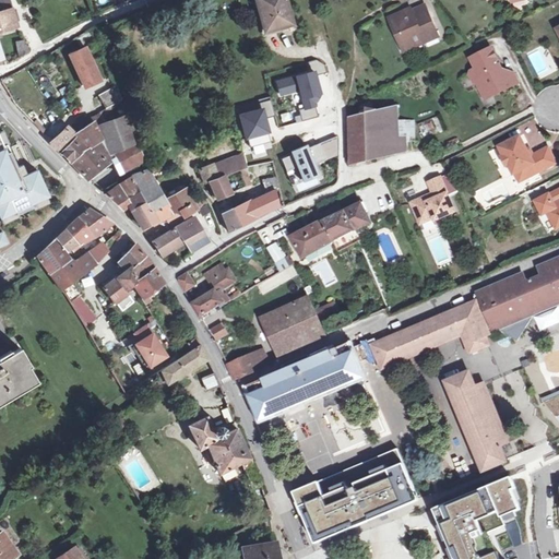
[(4,0),(0,1),(0,24),(2,31),(18,26),(12,9),(7,10),(4,0)]
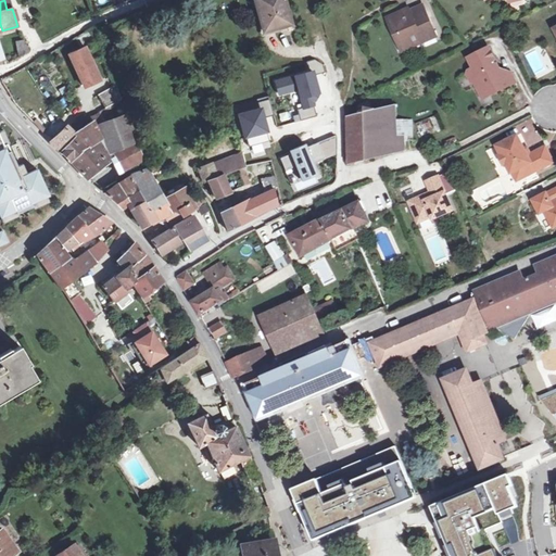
[(255,0),(263,28),(279,24),(279,27),(292,24),(285,0),(255,0)]
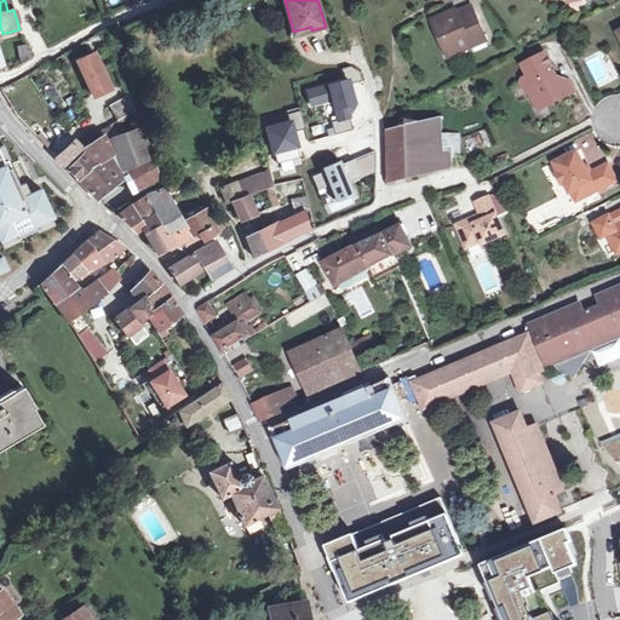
[(472,6),(457,13),(459,18),(453,21),(451,13),(432,21),(449,57),(486,40),(472,6)]
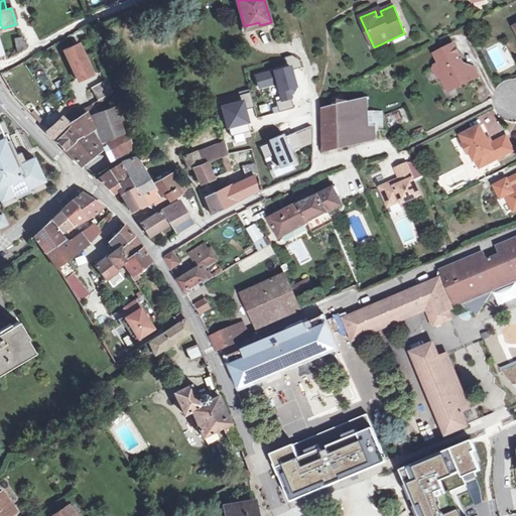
[(54,31),(48,20),(35,26),(41,39),(54,31)]
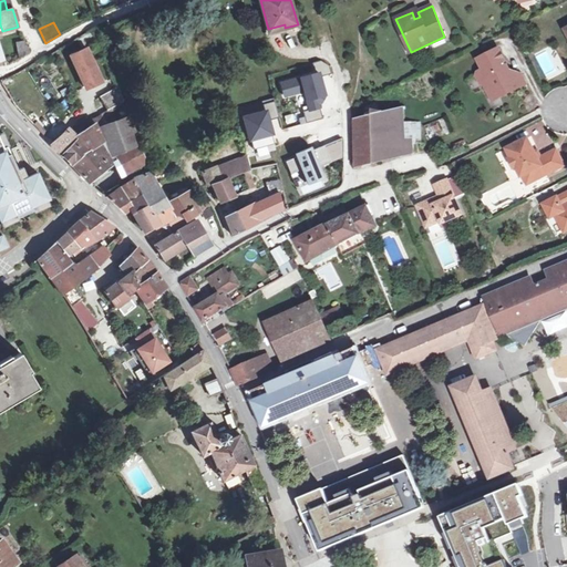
[(91,30),(79,38),(83,44),(94,38),(91,30)]
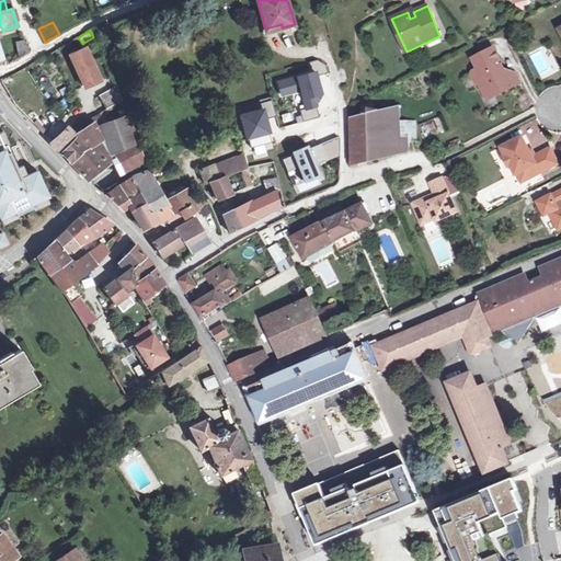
[(30,50),(25,41),(16,41),(20,57),(30,50)]
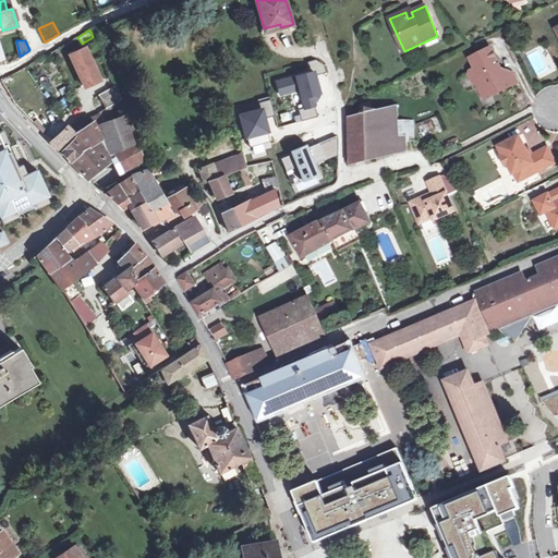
[(86,46),(70,53),(85,86),(101,80),(86,46)]
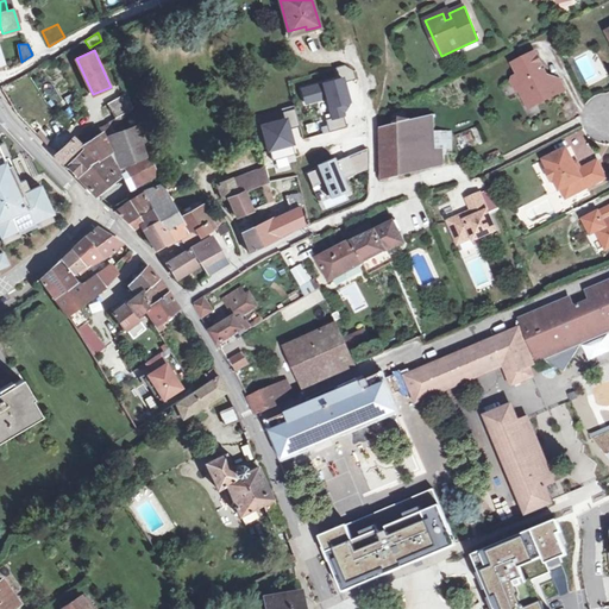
[(531,96),(535,105),(565,90),(559,81),(552,85),(535,52),(513,64),(519,75),(513,79),(512,82),(516,92),(521,92),(525,99),(531,96)]
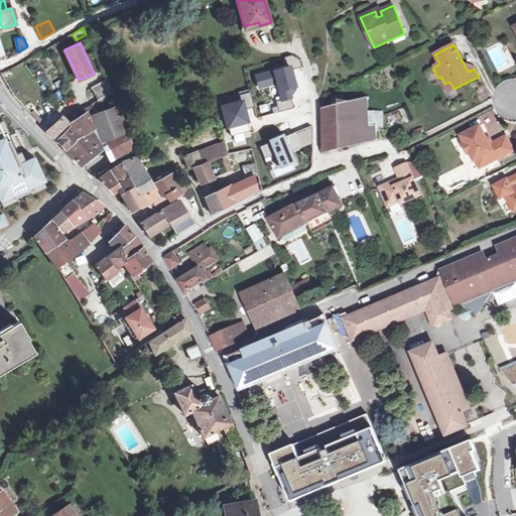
[(287,67),(257,76),(259,87),(277,83),(282,100),(276,101),(278,106),(279,112),(294,108),(290,94),(293,93),(296,88),(291,70),(301,68),(299,59),(292,54),(285,57),(287,67)]
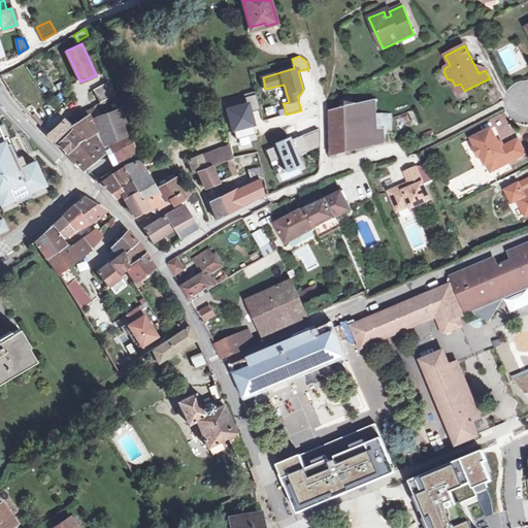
[(18,75),(13,68),(1,75),(4,83),(18,75)]
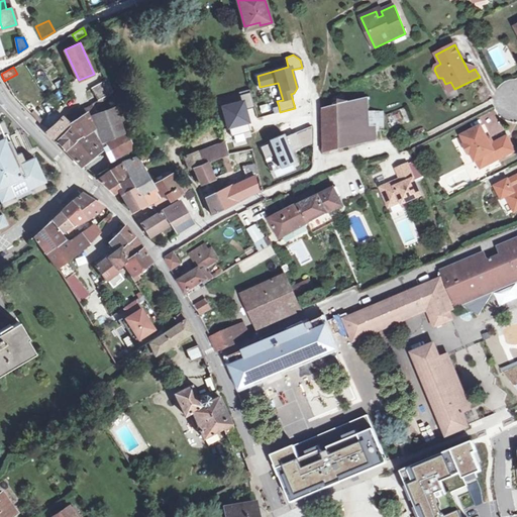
[(107,80),(99,84),(92,88),(98,99),(112,91),(107,80)]
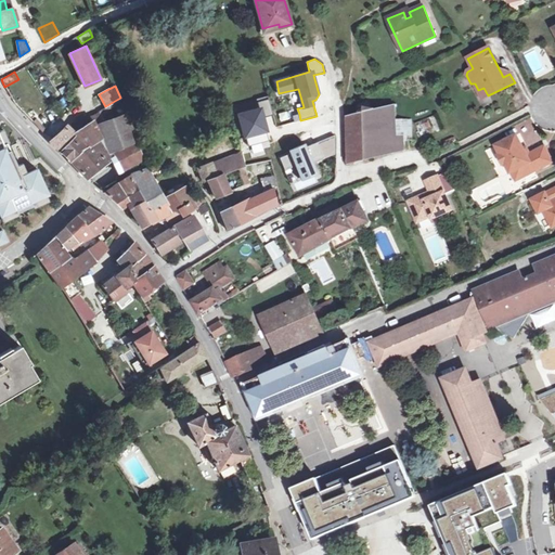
[(483,88),(478,90),(482,99),(488,95),(483,88)]
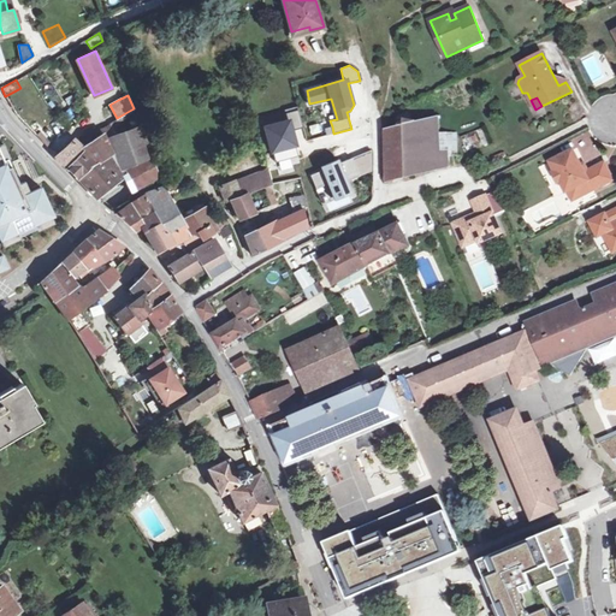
[(296,144),(292,131),(295,130),(304,128),(300,110),(286,113),(289,122),(267,128),(277,163),(300,157),(296,144)]
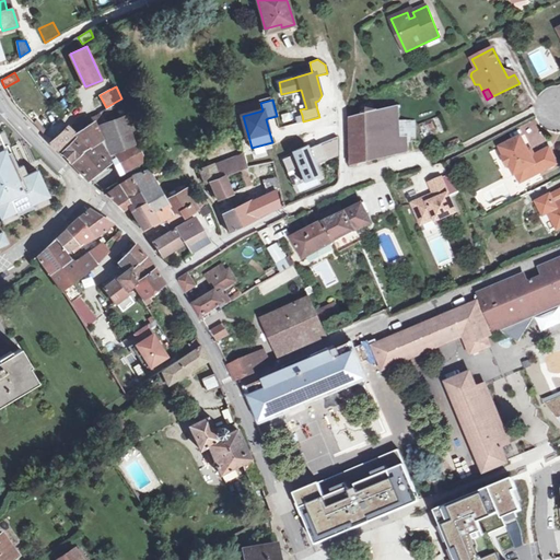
[(352,119),(352,135),(398,124),(398,120),(397,107),(366,116),(352,119)]
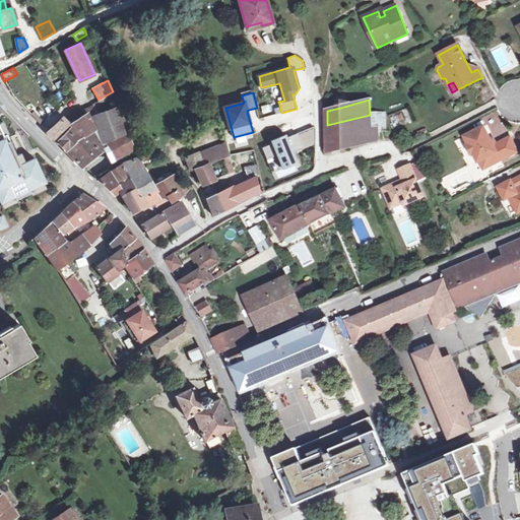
[(30,114),(36,109),(28,103),(23,107),(30,114)]
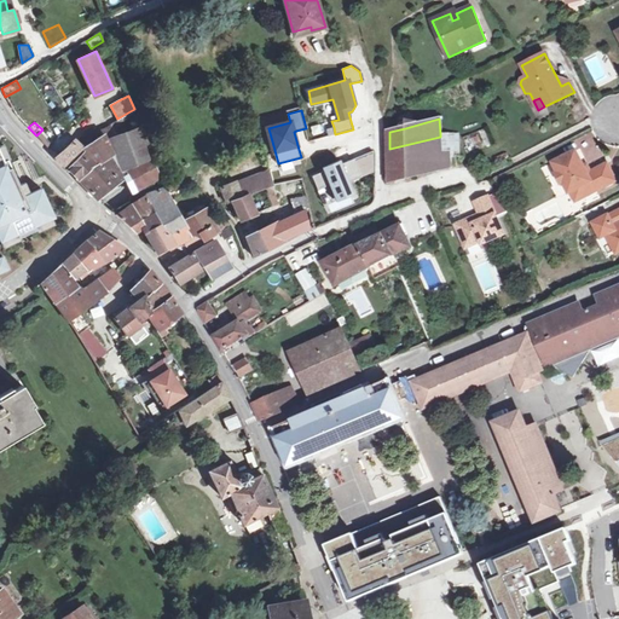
[(106,142),(119,137),(117,134),(113,126),(102,131),(104,137),(90,146),(85,150),(97,162),(103,158),(111,151),(106,142)]
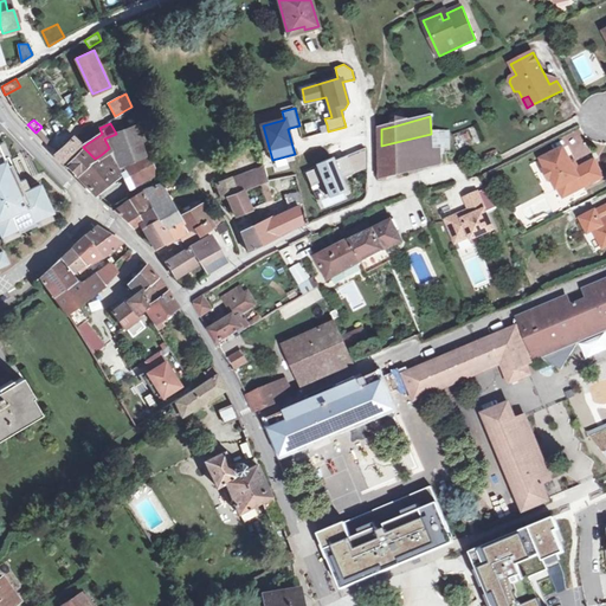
[(137,126),(116,134),(104,139),(109,148),(101,155),(109,167),(86,186),(92,193),(105,181),(123,171),(131,186),(155,172),(137,126)]
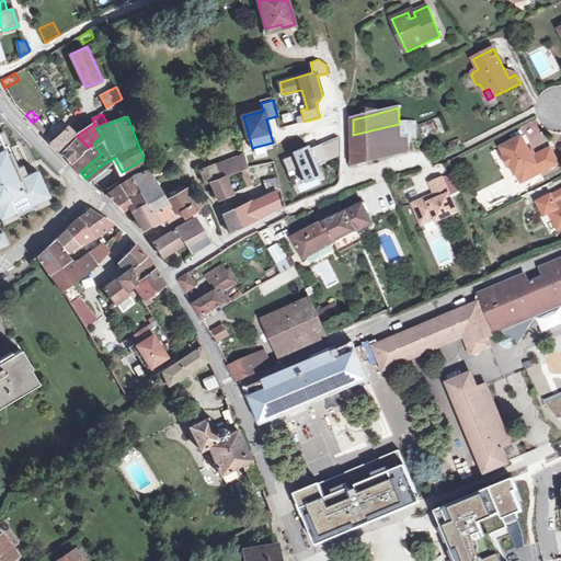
[(48,128),(38,117),(33,123),(43,134),(48,128)]
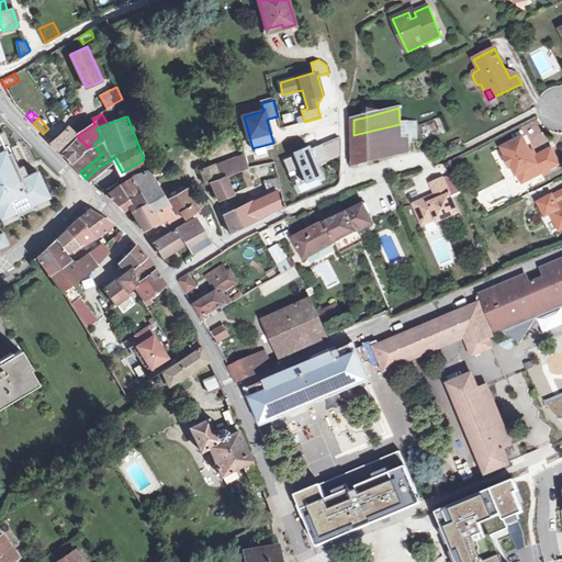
[(441,119),(430,123),(435,135),(445,131),(441,119)]
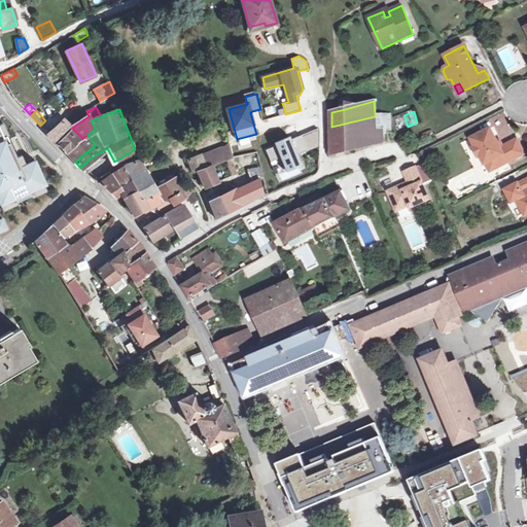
[(393,113),(375,113),(375,116),(375,125),(381,125),(382,134),(394,133),(393,113)]
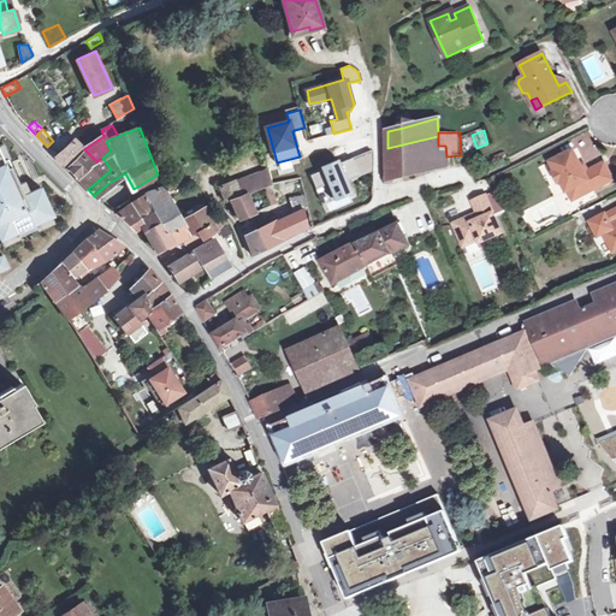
[(438,136),(388,148),(388,178),(448,164),(446,157),(445,146),(438,146),(438,136)]
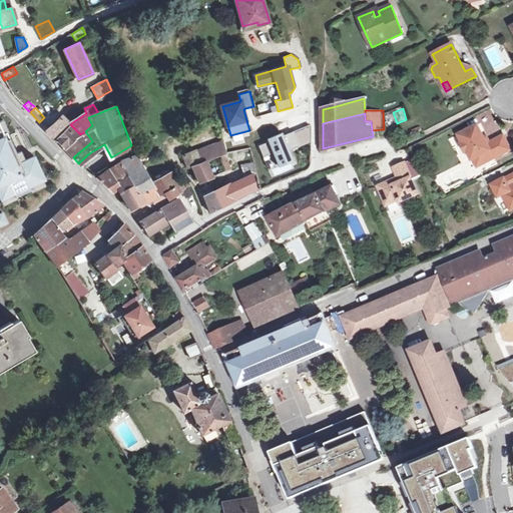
[(80,134),(70,124),(62,116),(47,129),(73,157),(92,141),(85,131),(80,134)]
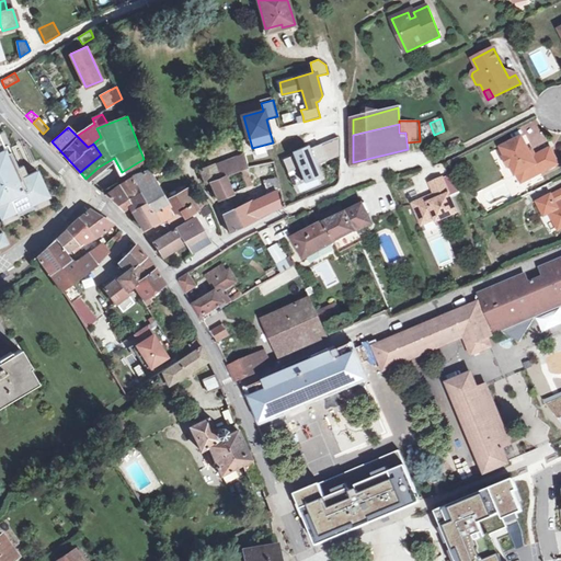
[(338,136),(321,144),(328,159),(339,156),(338,136)]
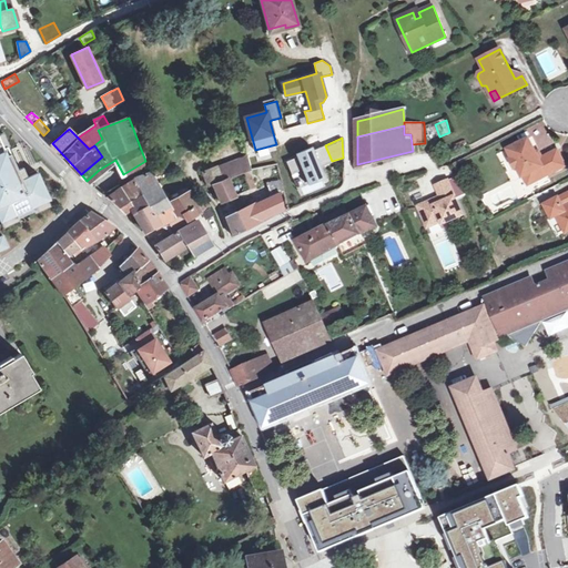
[(3,148),(0,140),(0,220),(1,222),(16,214),(18,217),(33,211),(32,208),(50,199),(38,172),(22,180),(7,146),(3,148)]
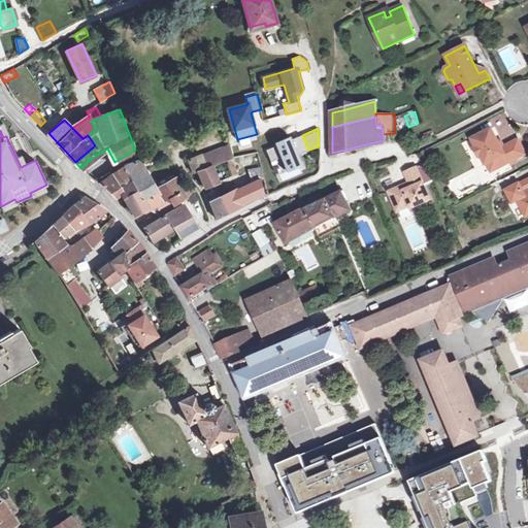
[(487,166),(489,165),(496,161),(499,169),(526,156),(518,140),(505,146),(501,149),(498,142),(492,130),(473,139),(477,149),(474,150),(479,158),(482,157),(487,166)]
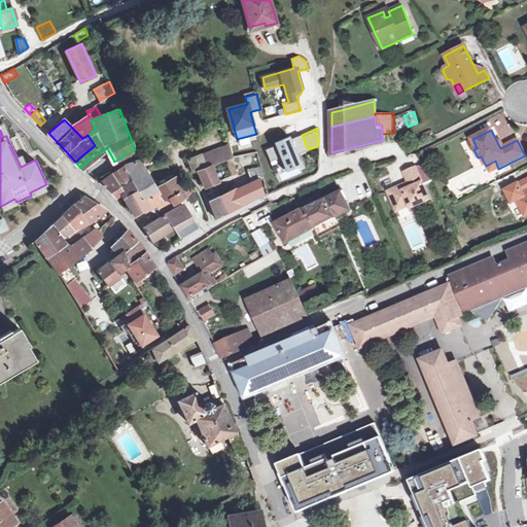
[(275,142),(276,145),(267,149),(271,161),(281,156),(287,171),(303,165),(297,154),(308,149),(302,135),(291,139),(290,136),(275,142)]
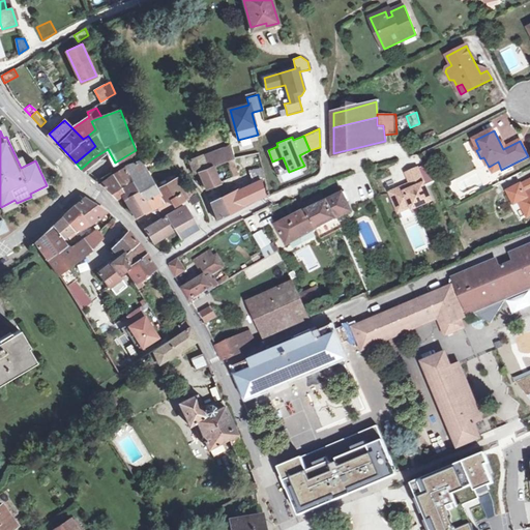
[(234,158),(230,144),(190,158),(196,173),(199,173),(213,167),(233,158),(234,158)]
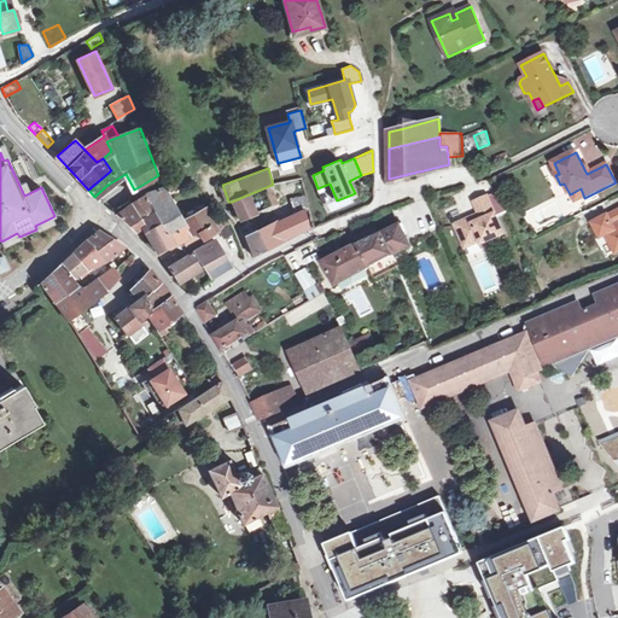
[(299,179),(287,181),(291,199),(303,197),(299,179)]
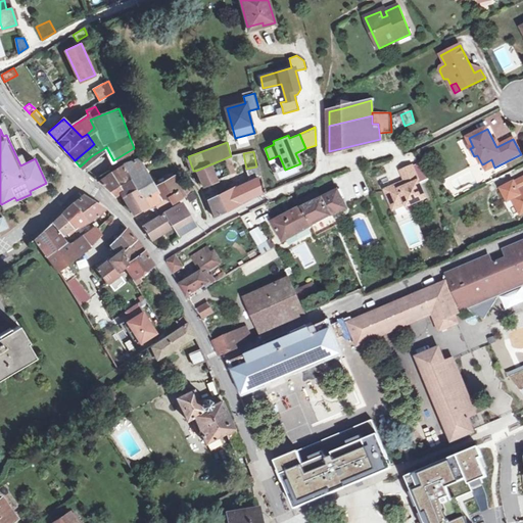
[(243,153),(230,156),(237,172),(246,169),(243,153)]
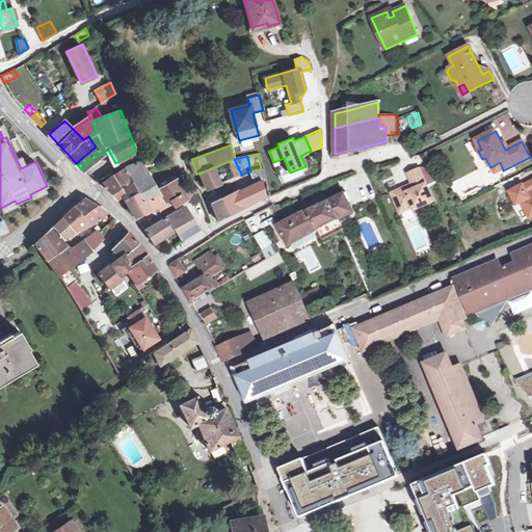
[(141,162),(126,167),(132,181),(147,173),(141,162)]
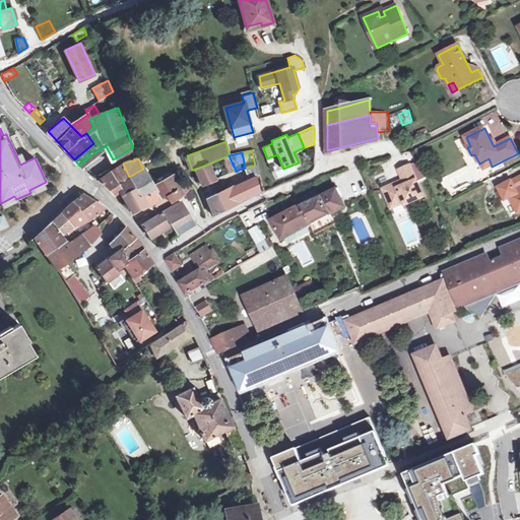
[(489,158),(481,163),(484,170),(492,167),(489,158)]
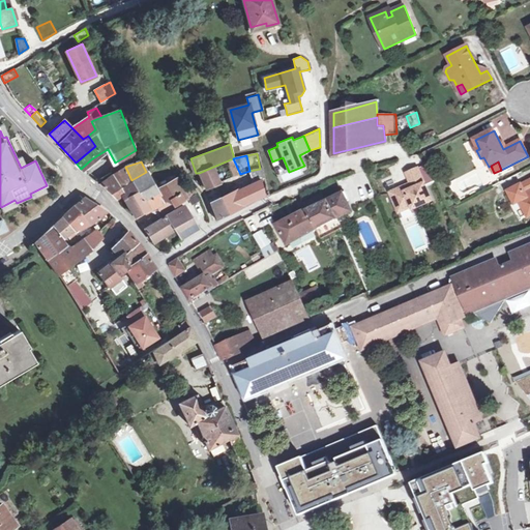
[(125,167),(113,174),(121,186),(131,180),(125,167)]
